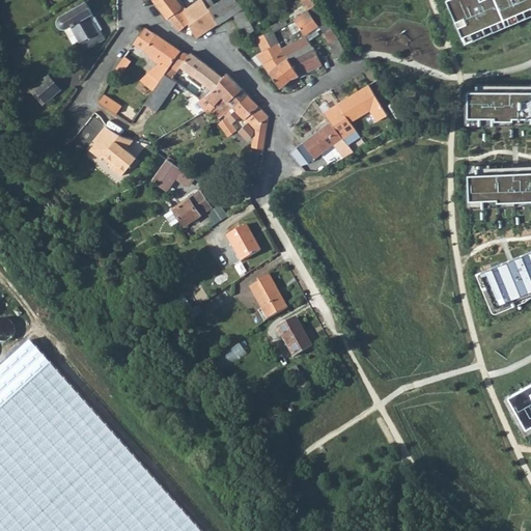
[(152,0),(167,20),(177,30),(190,22),(185,12),(187,10),(184,5),(180,7),(174,0),(152,0)]
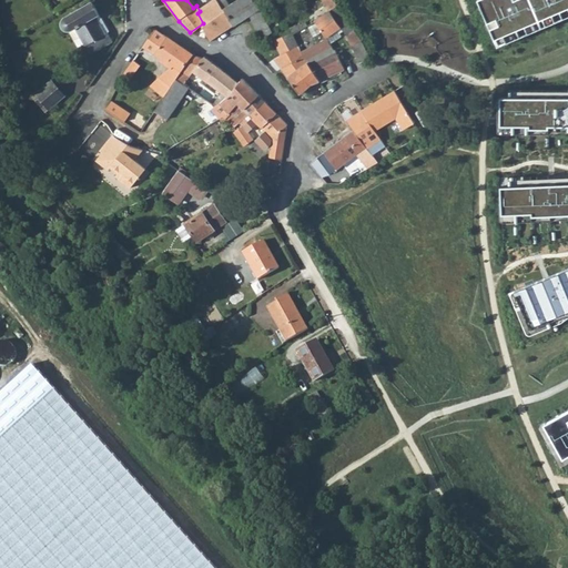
[(221,34),(235,24),(217,0),(213,0),(200,11),(198,13),(203,23),(204,24),(213,19),(221,34)]
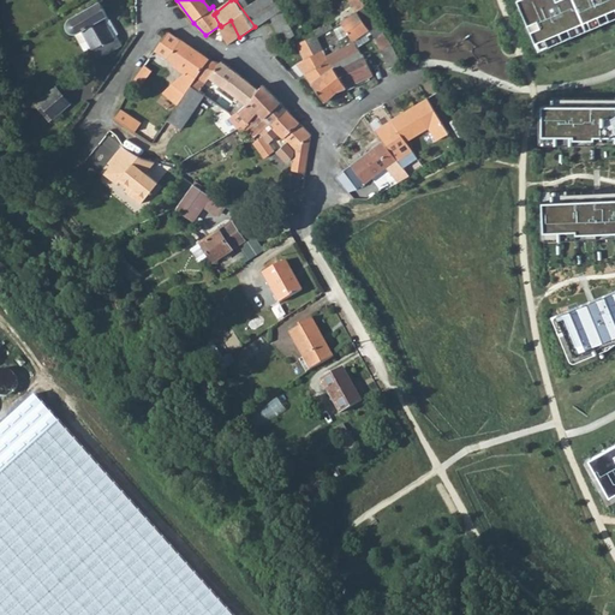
[(275,0),(255,0),(248,5),(244,0),(236,0),(255,27),(270,17),(282,43),(294,34),(275,0)]
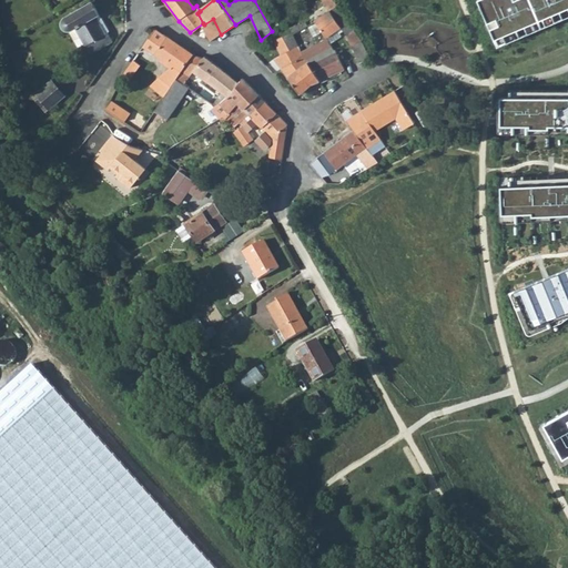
[(364,46),(362,41),(361,38),(355,30),(337,7),(333,0),(322,0),(328,11),(314,20),(315,21),(324,36),(325,38),(326,39),(341,28),(347,37),(346,37),(352,46),(361,62),(369,58),(369,57),(364,46)]
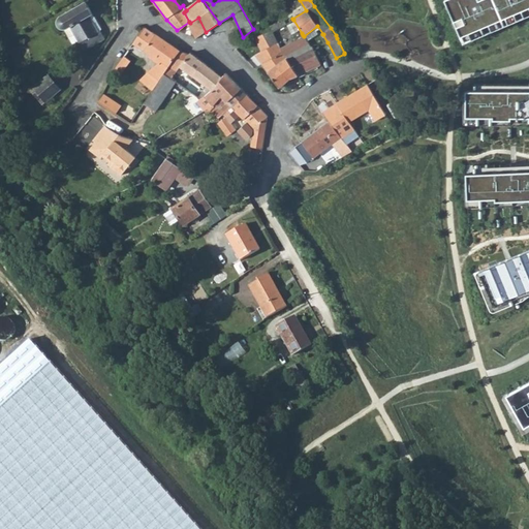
[(528,0),(445,0),(461,35),(528,6),(528,0)]
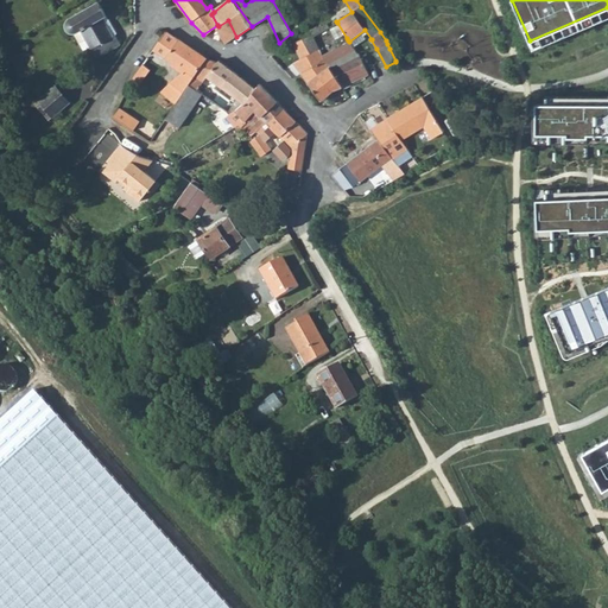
[(111,36),(113,35),(95,2),(65,19),(64,20),(63,23),(62,26),(63,30),(65,32),(67,33),(70,33),(73,33),(78,43),(82,40),(86,48),(93,59),(116,45),(111,36)]
